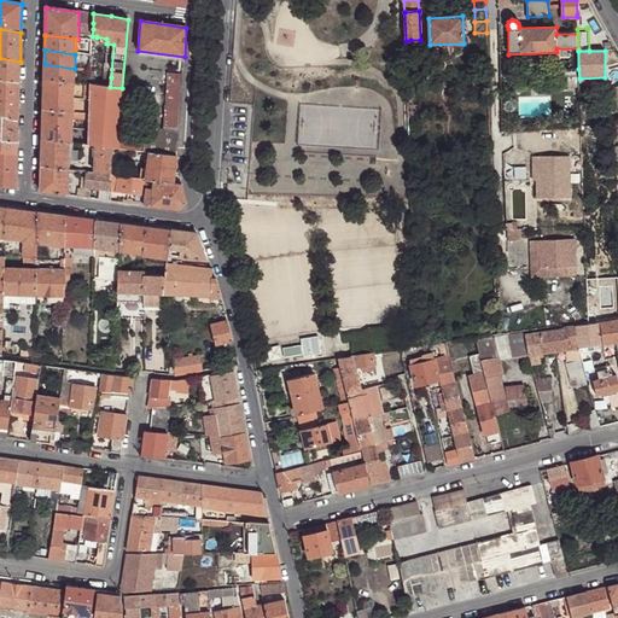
[(0,79),(19,82),(21,62),(0,58),(0,79)]
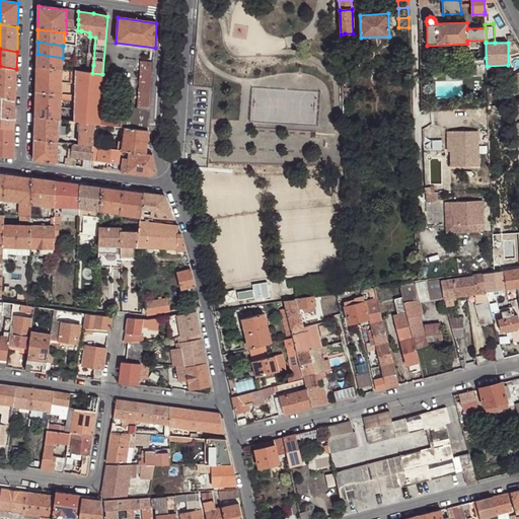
[(38,54),(36,67),(63,70),(63,58),(38,54)]
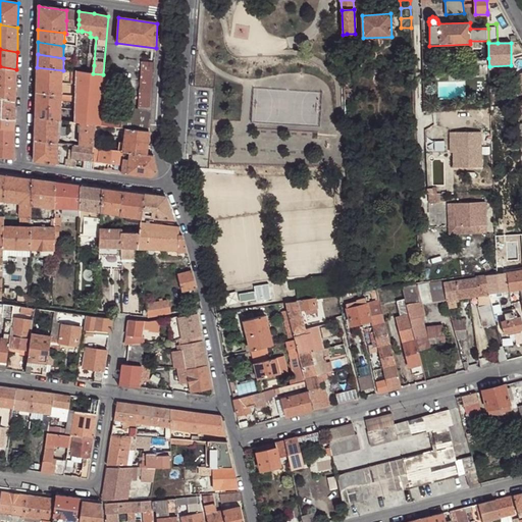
[(151,111),(155,63),(142,62),(139,109),(151,111)]
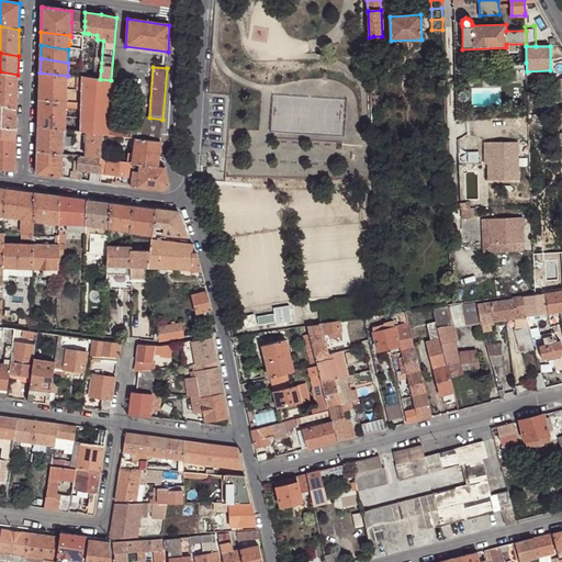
[(0,82),(18,85),(18,75),(0,71),(0,82)]
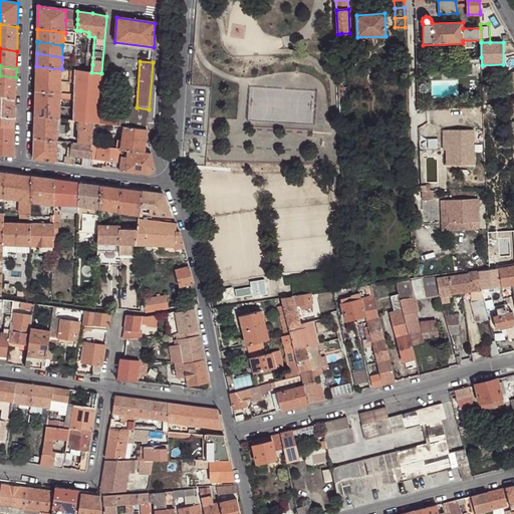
[(36,66),(36,78),(61,82),(62,69),(36,66)]
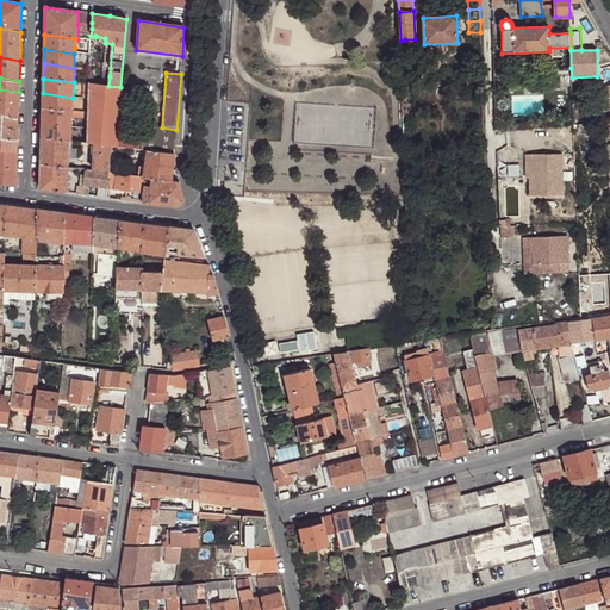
[(111,147),(117,147),(118,138),(118,132),(120,87),(109,86),(103,86),(93,85),(89,83),(88,99),(88,118),(88,129),(88,143),(95,144),(111,147)]
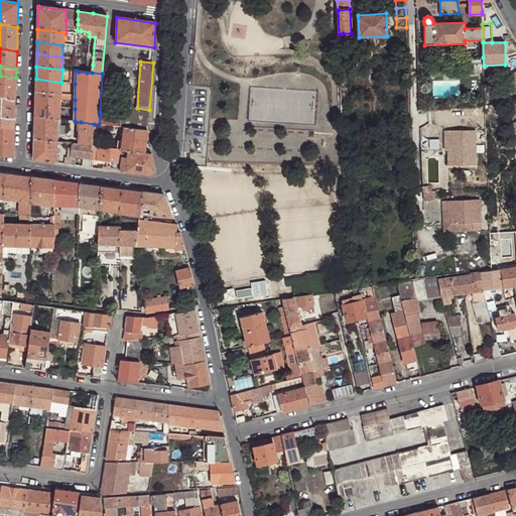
[(0,85),(15,88),(16,78),(0,76),(0,85)]
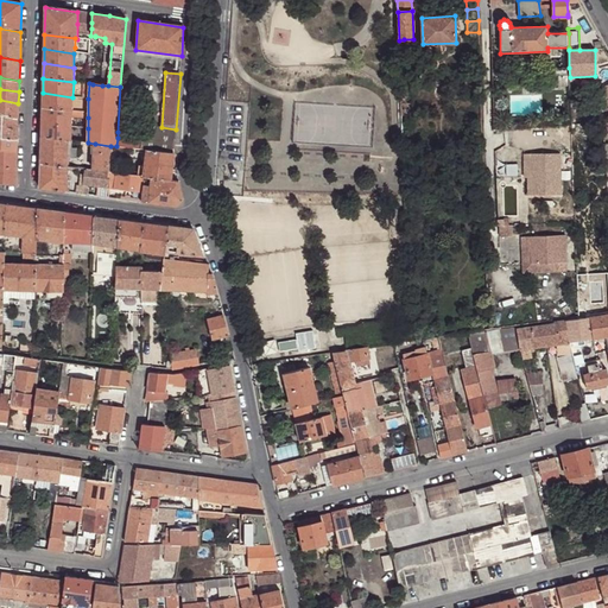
[(43,93),(42,108),(73,112),(73,97),(43,93)]
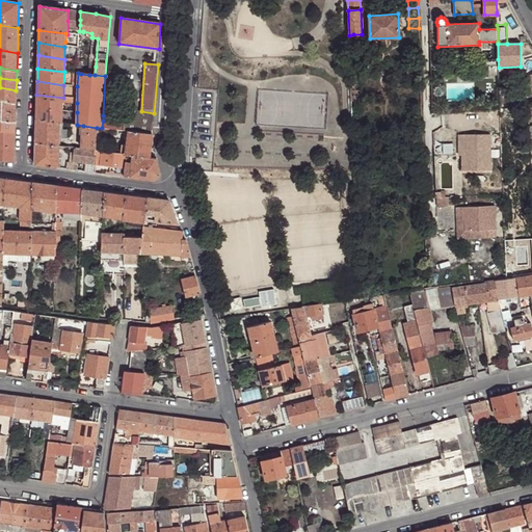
[(0,98),(16,100),(16,90),(0,87),(0,98)]
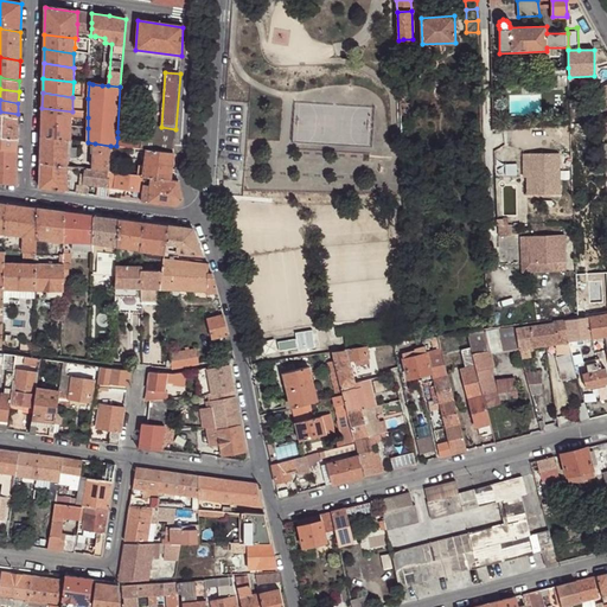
[(413,115),(413,103),(406,104),(401,104),(401,116),(413,115)]
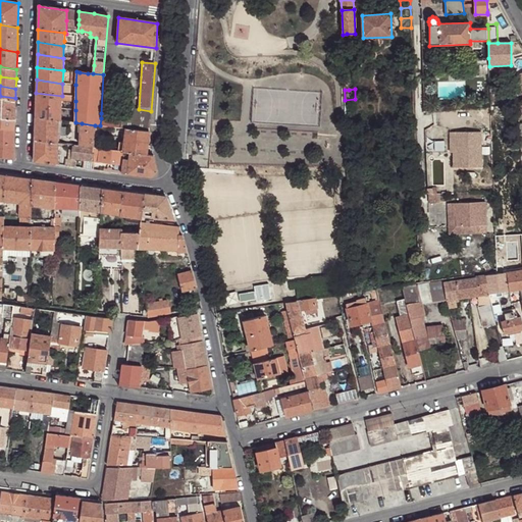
[(36,93),(36,105),(62,108),(62,96),(36,93)]
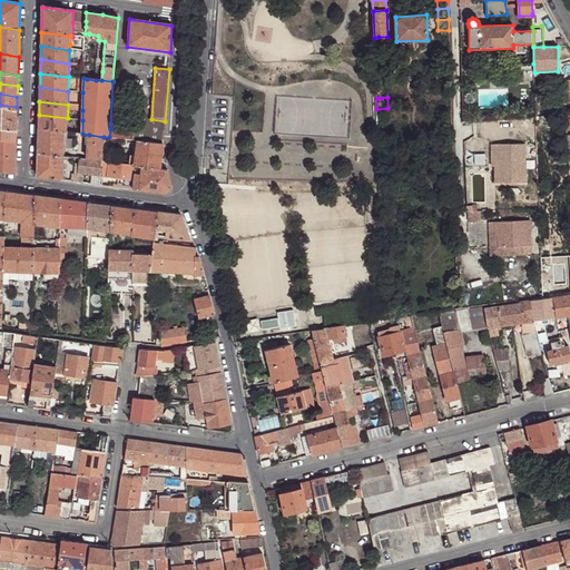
[(0,118),(17,120),(17,110),(0,108),(0,118)]
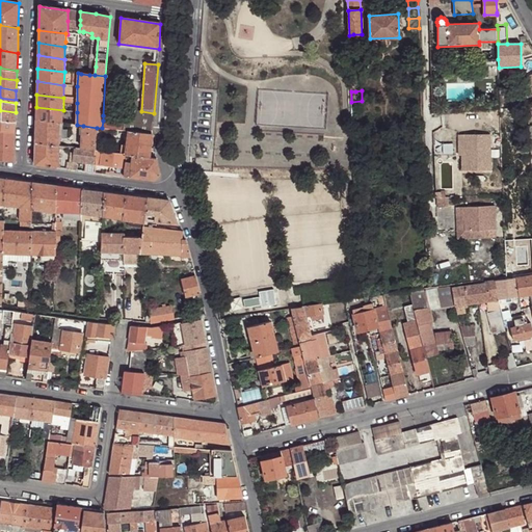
[(36,107),(36,120),(60,123),(62,123),(63,110),(36,107)]
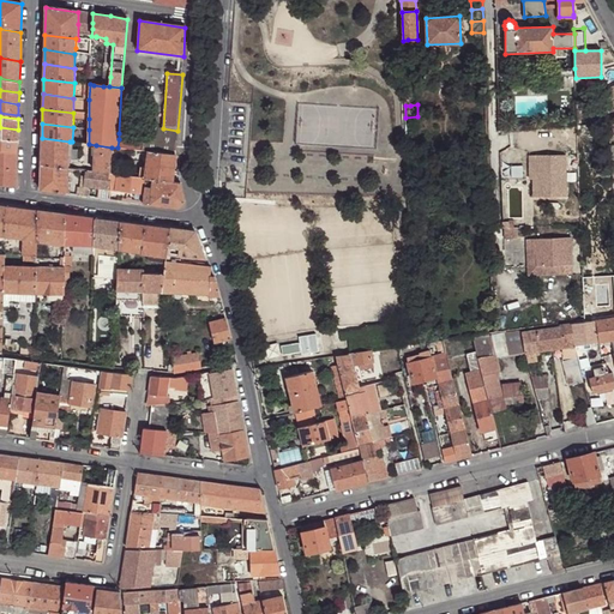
[(0,138),(18,142),(18,130),(0,127),(0,138)]
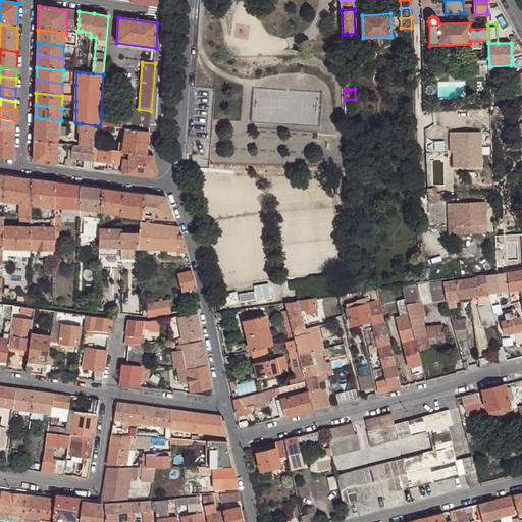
[(150,133),(151,111),(139,109),(123,108),(122,116),(117,115),(116,124),(116,128),(126,129),(149,133),(150,133)]
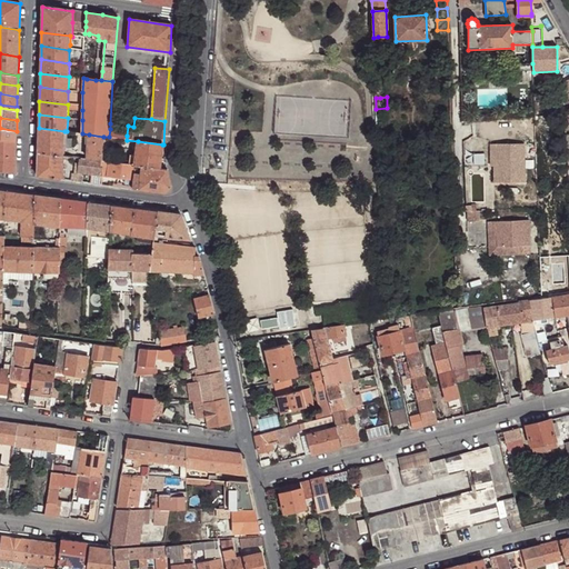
[(118,135),(127,136),(128,126),(110,123),(110,129),(118,130),(117,135),(118,135)]
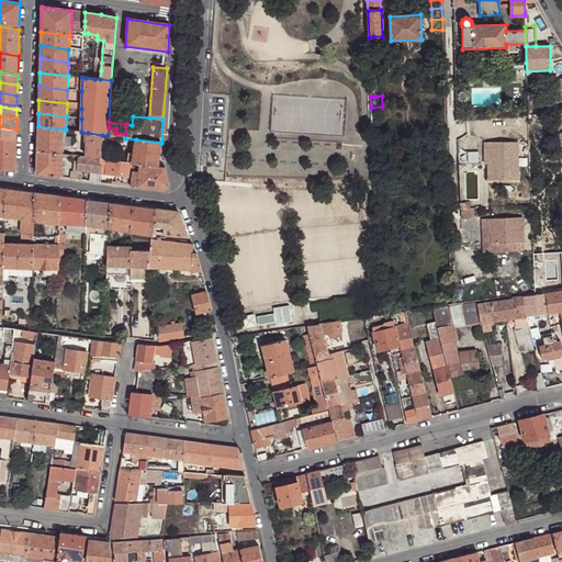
[(0,137),(15,139),(17,130),(0,126),(0,137)]
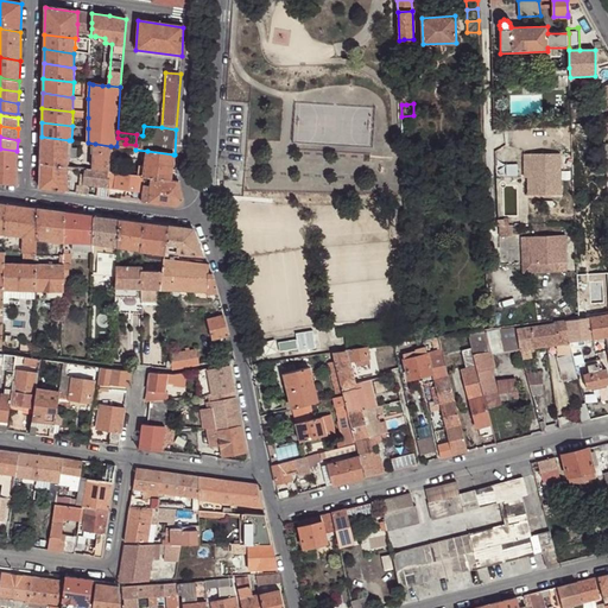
[(42,137),(40,164),(65,166),(67,168),(69,144),(69,140),(42,137)]
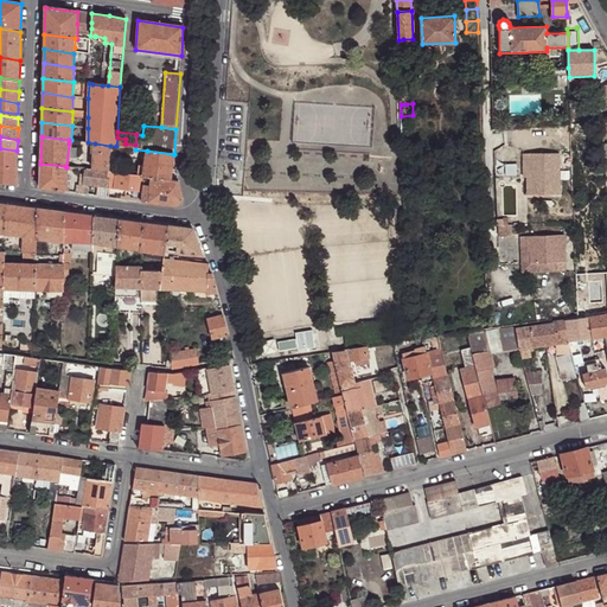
[(109,166),(110,146),(95,144),(94,171),(109,172),(109,166)]
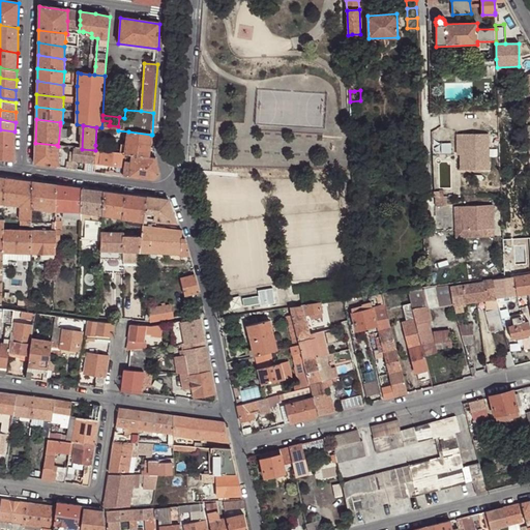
[(109,134),(110,128),(109,128),(101,127),(96,127),(95,145),(98,145),(99,133),(109,134)]
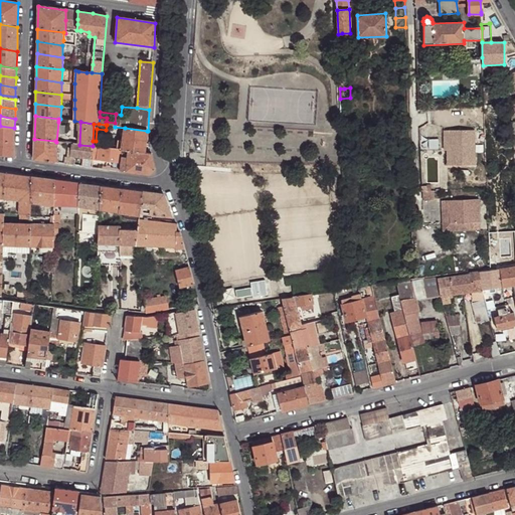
[(0,140),(14,143),(14,128),(0,126),(0,140)]
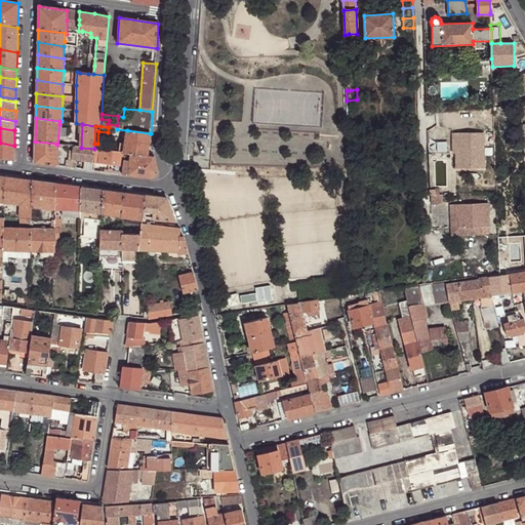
[(148,156),(150,133),(127,130),(125,145),(124,153),(125,153),(131,154),(148,156)]
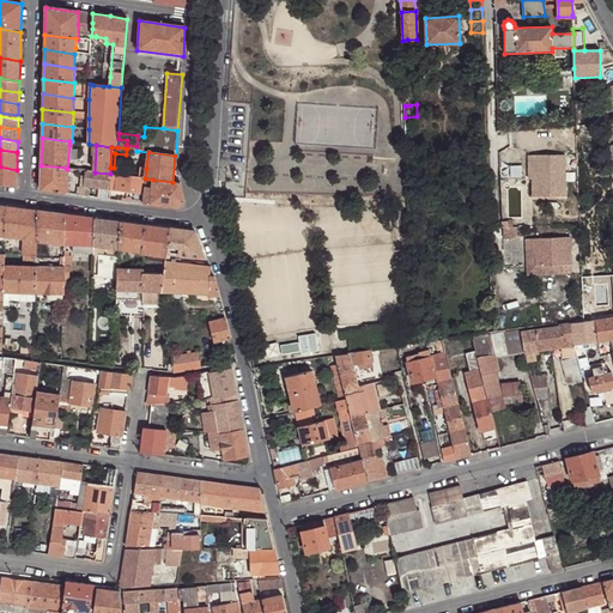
[(535,176),(533,177),(533,194),(565,194),(565,153),(535,153),(535,176)]
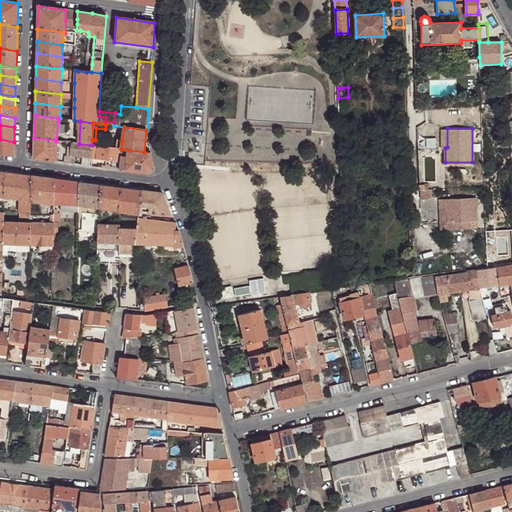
[(33,159),(54,162),(55,140),(34,138),(33,159)]
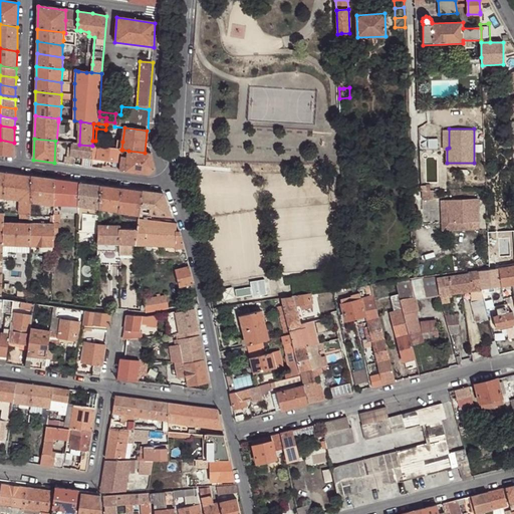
[(0,155),(14,157),(14,143),(0,140),(0,155)]
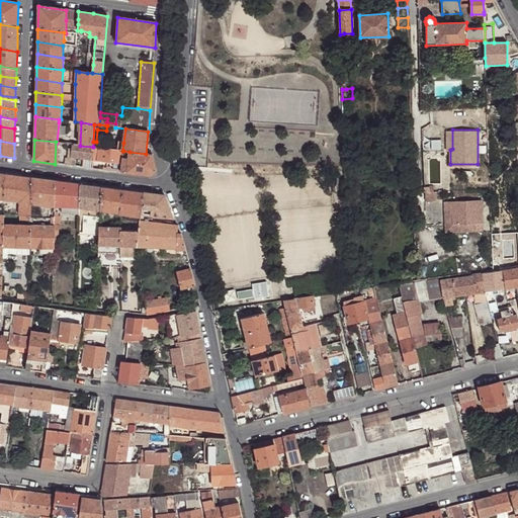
[(93,160),(93,147),(80,146),(75,145),(74,145),(74,150),(72,158),(77,158),(93,160)]
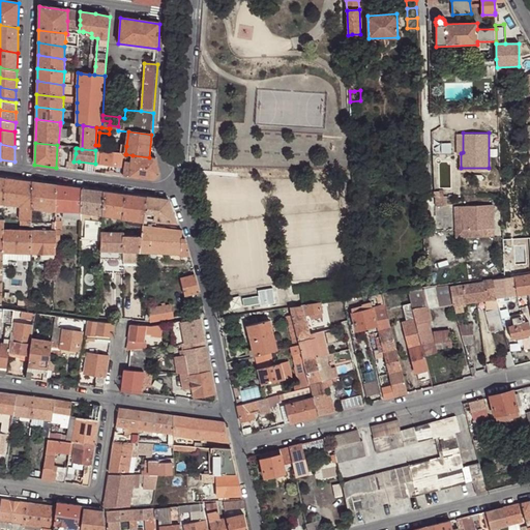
[(126,157),(126,154),(125,154),(121,153),(101,151),(100,165),(102,165),(124,168),(126,157)]
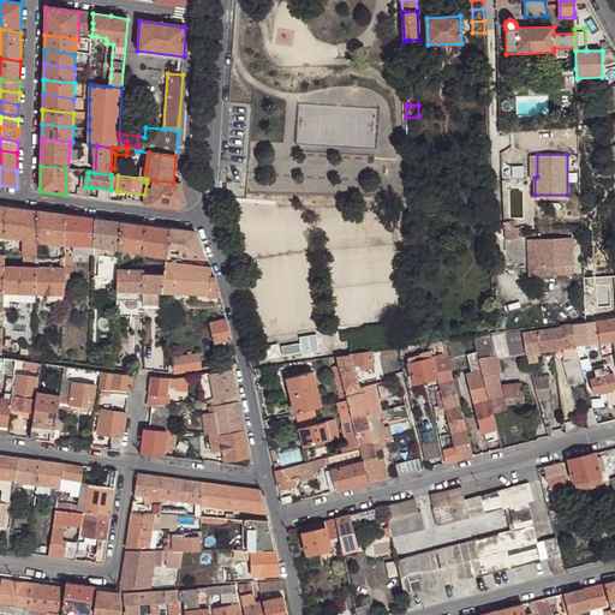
[(185,203),(181,184),(173,183),(154,180),(153,184),(151,196),(150,206),(179,209),(185,203)]
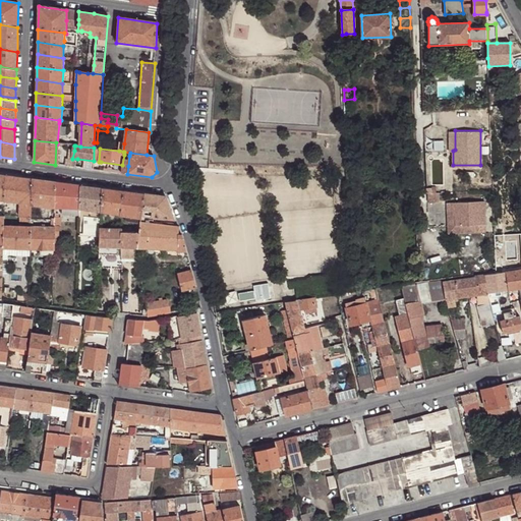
[(100,170),(121,173),(122,165),(101,162),(100,170)]
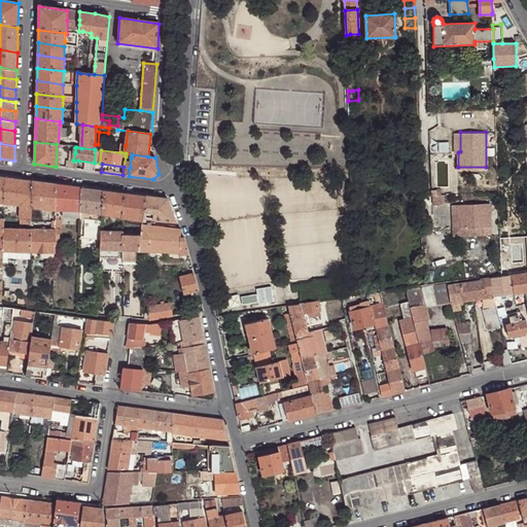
[(24,206),(31,207),(32,181),(5,178),(4,203),(20,206),(24,206)]
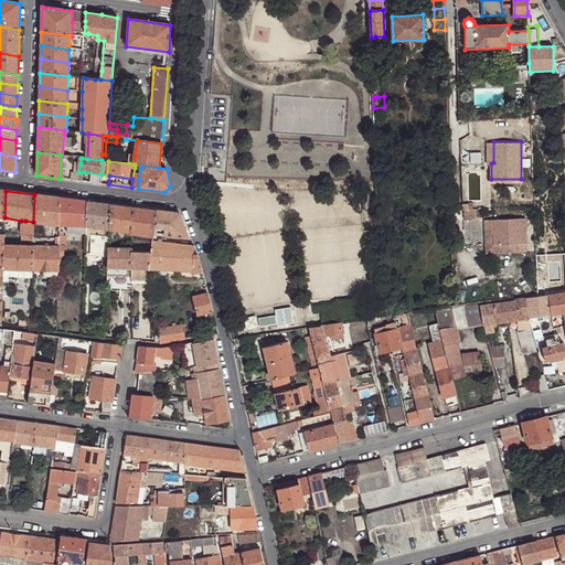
[(38,223),(60,225),(61,198),(49,196),(34,194),(33,222),(38,223)]
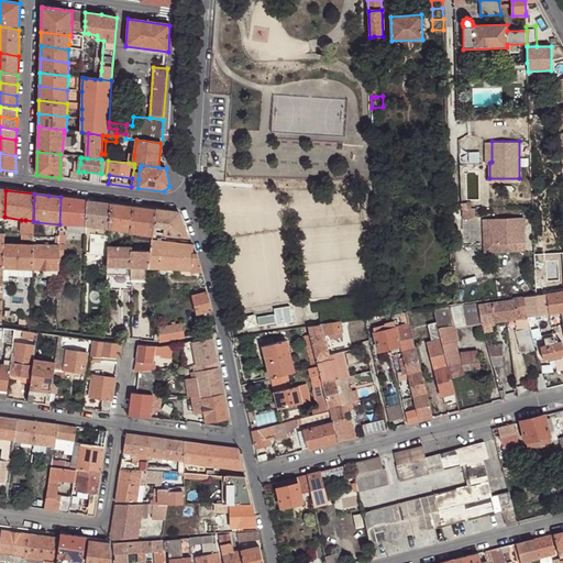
[(68,224),(86,225),(87,200),(75,199),(61,197),(59,224),(68,224)]
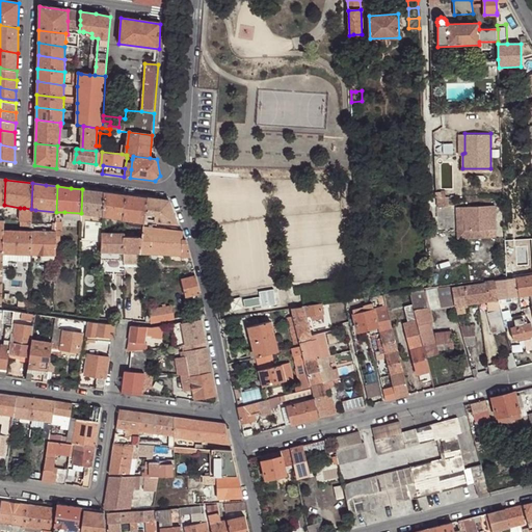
[(82,189),(81,213),(103,216),(104,192),(82,189)]
